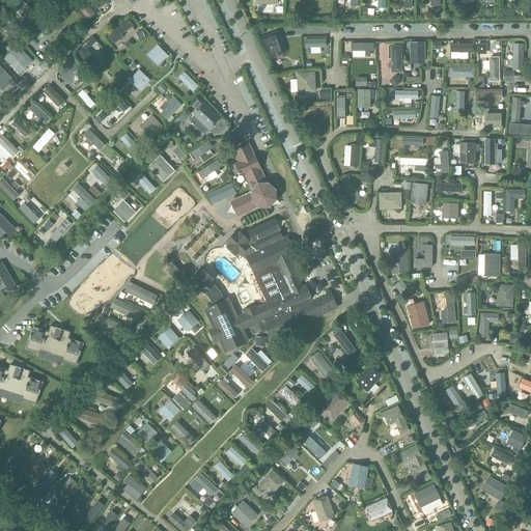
[(74,0),(73,1),(88,20),(94,15),(83,1),(84,0),(74,0)]
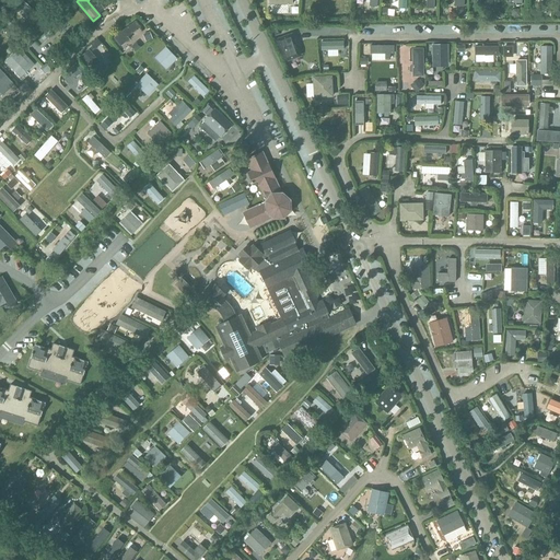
[(325,0),(331,13),(346,7),(342,0),(325,0)]
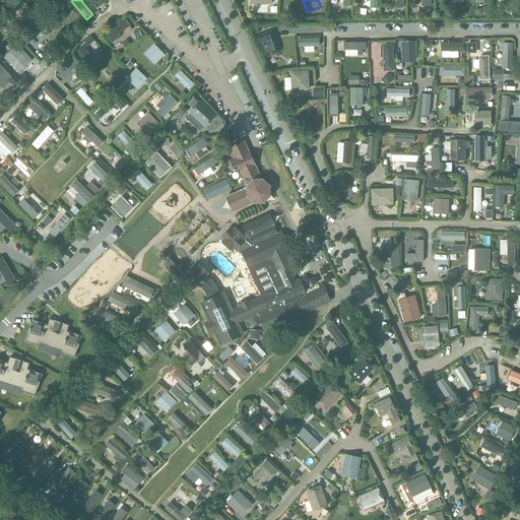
[(348,0),(340,0),(341,13),(349,13),(348,0)]
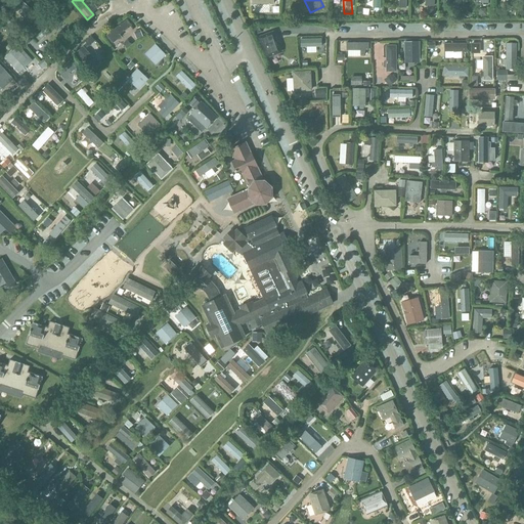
[(380,15),(380,0),(369,0),(369,15),(380,15)]
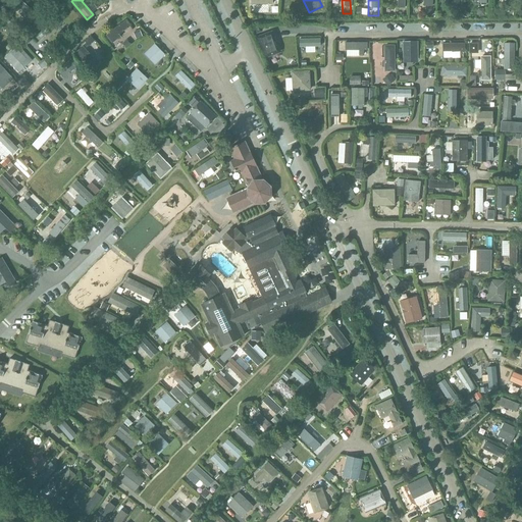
[(51,18),(34,35),(40,41),(57,25),(51,18)]
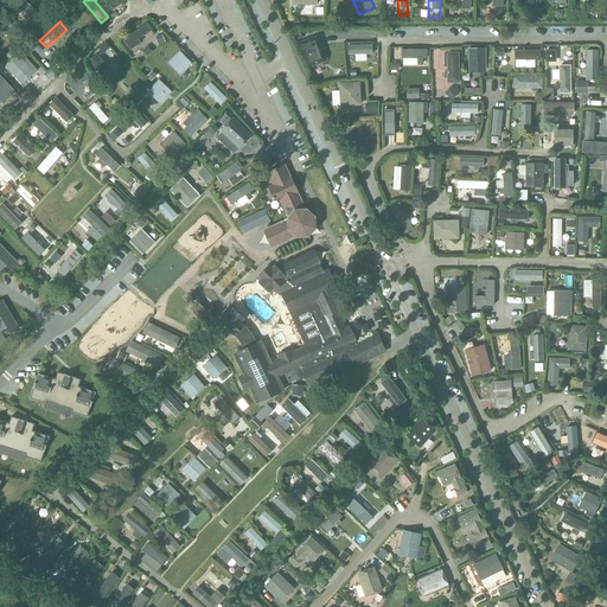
[(138,40),(152,30),(146,23),(123,40),(131,50),(140,43),(138,40)]
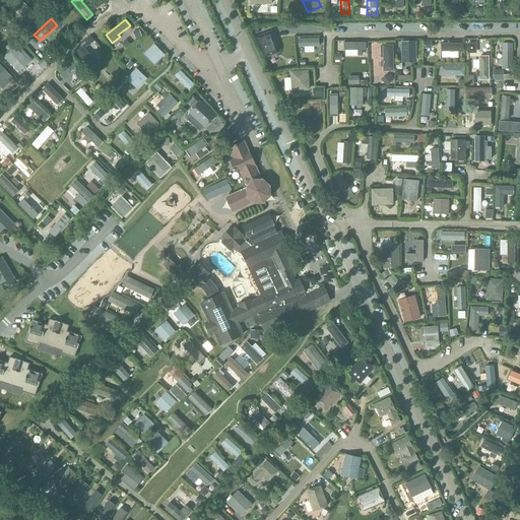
[(271,33),(257,38),(264,57),(278,52),(271,33)]
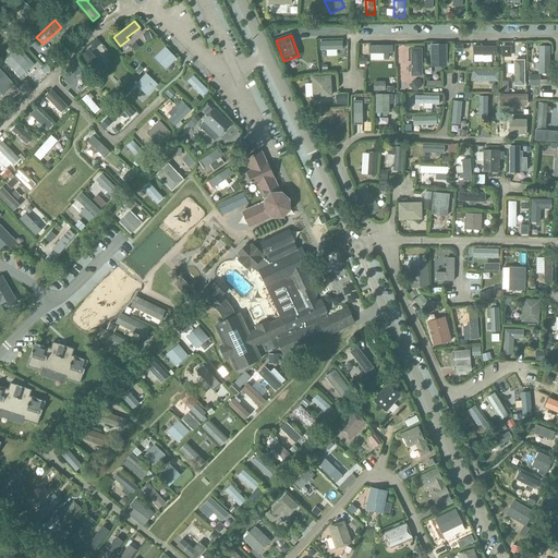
[(337,48),(337,65),(344,67),(344,41),(320,41),(320,48),(337,48)]
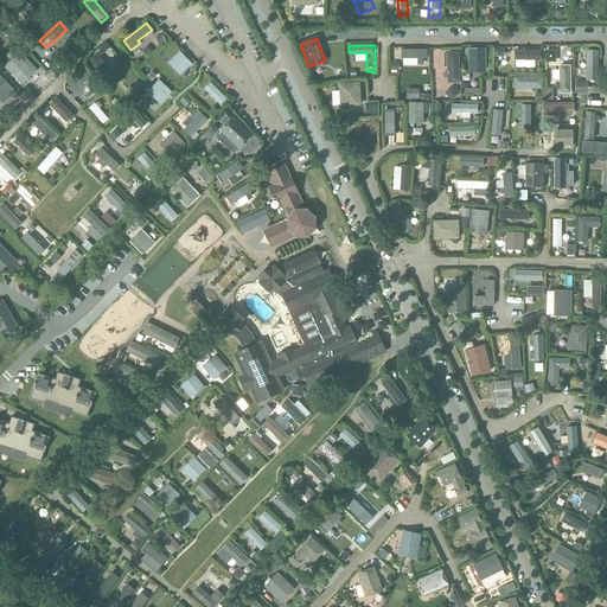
[(468,49),(468,68),(486,68),(485,49),(468,49)]
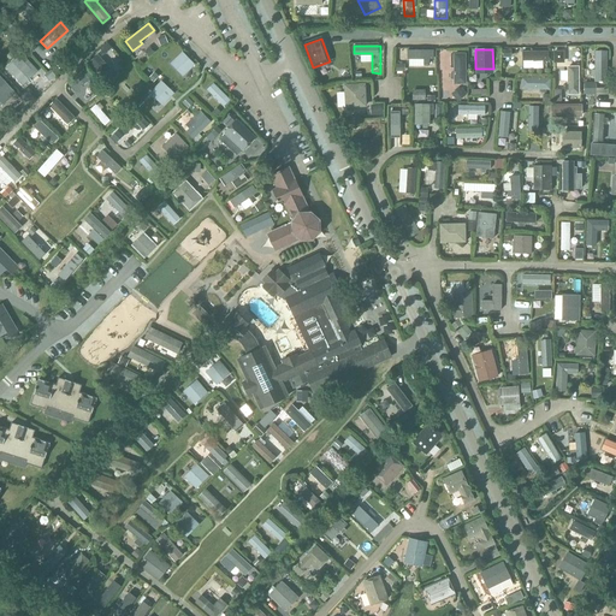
[(407,51),(407,59),(424,59),(424,65),(428,65),(428,59),(433,59),(433,51),(407,51)]
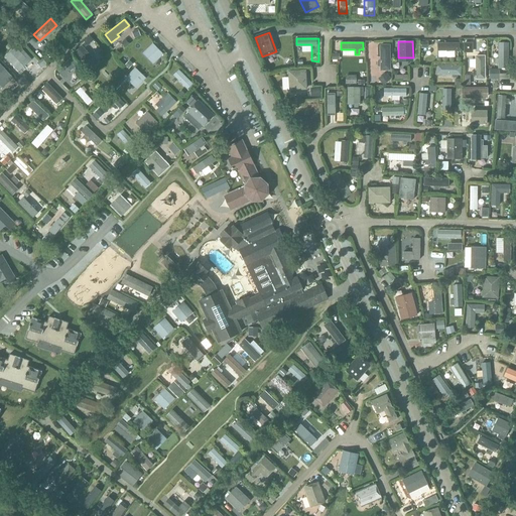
[(153,43),(143,53),(153,63),(163,54),(153,43)]
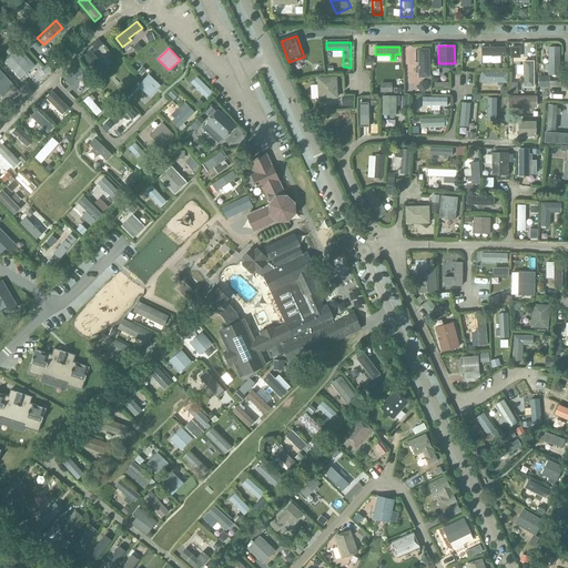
[(546,64),(546,70),(548,70),(548,75),(559,75),(559,48),(548,48),(548,64),(546,64)]
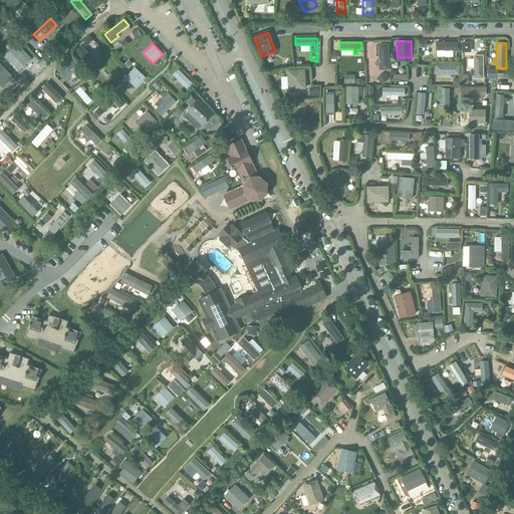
[(378,60),(376,60),(376,66),(378,66),(378,70),(389,70),(389,44),(378,44),(378,60)]
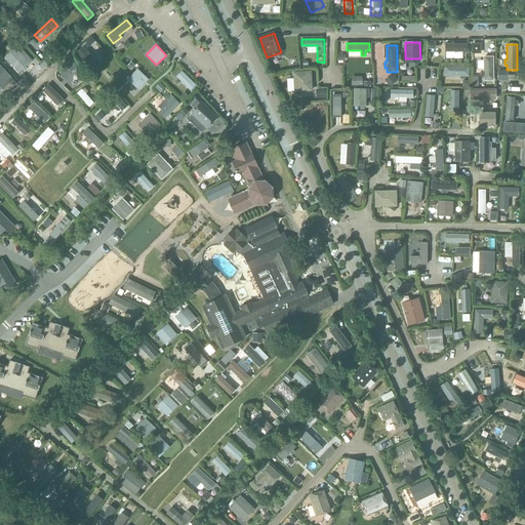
[(5,58),(16,70),(27,59),(23,54),(25,52),(19,46),(17,49),(16,48),(5,58)]
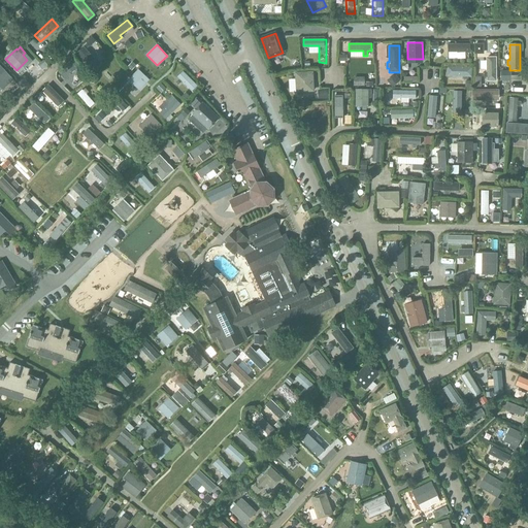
[(84,48),(77,54),(92,71),(99,65),(84,48)]
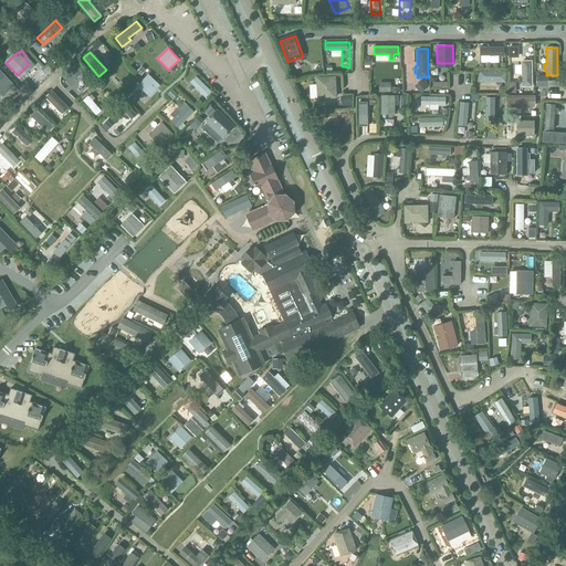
[(522,77),(519,77),(519,83),(522,83),(522,87),(532,86),(532,61),(521,61),(522,77)]
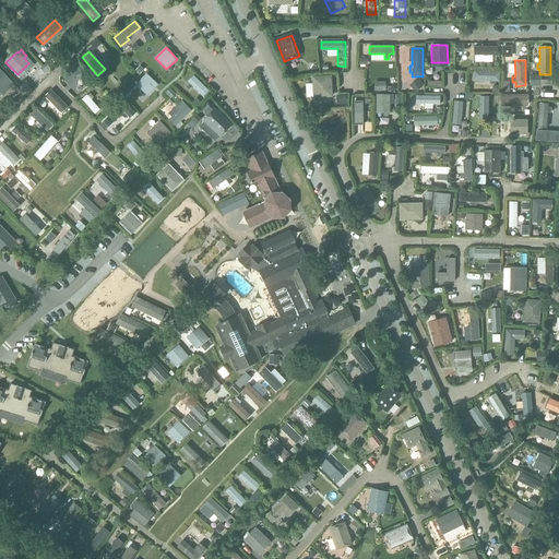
[(139,75),(144,70),(140,66),(134,71),(139,75)]
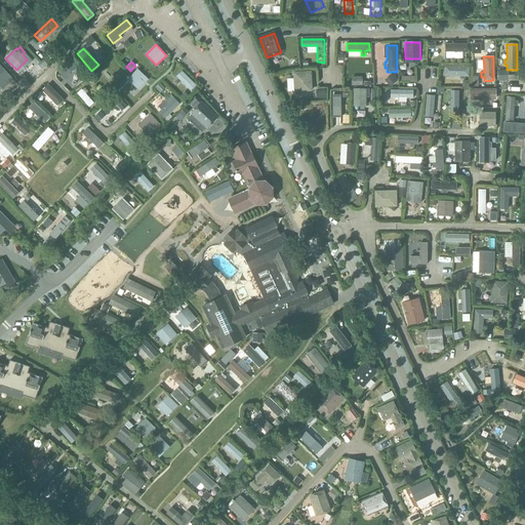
[(13,80),(0,65),(0,87),(2,90),(13,80)]
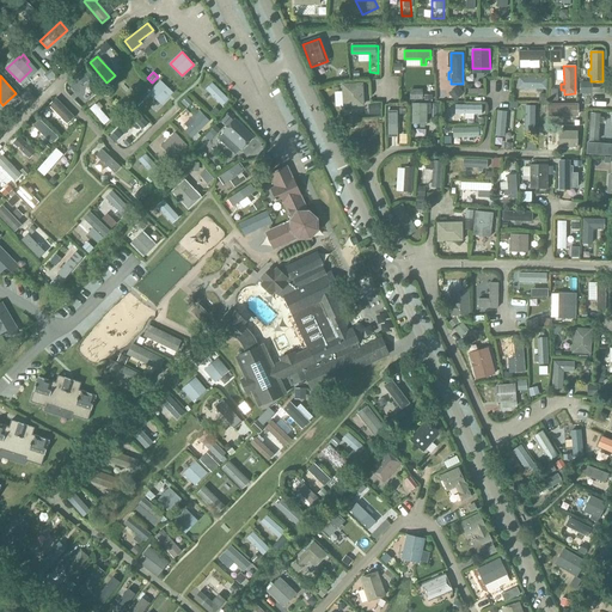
[(519,78),(519,89),(546,89),(546,78),(519,78)]
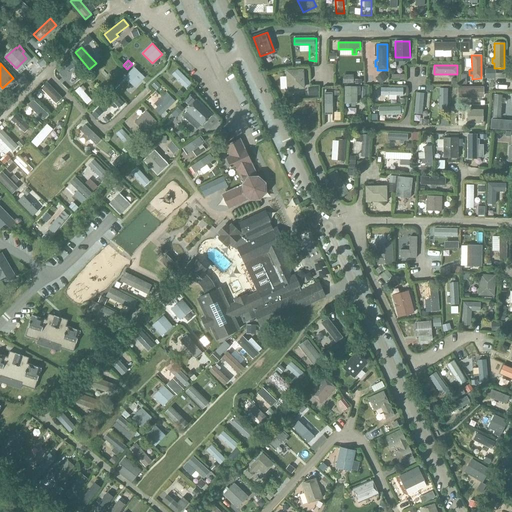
[(134,68),(125,77),(135,88),(145,78),(134,68)]
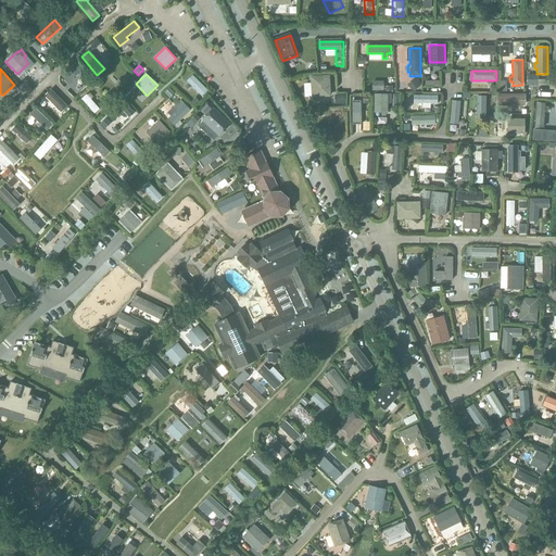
[(329,75),(311,77),(312,98),(330,97),(329,75)]
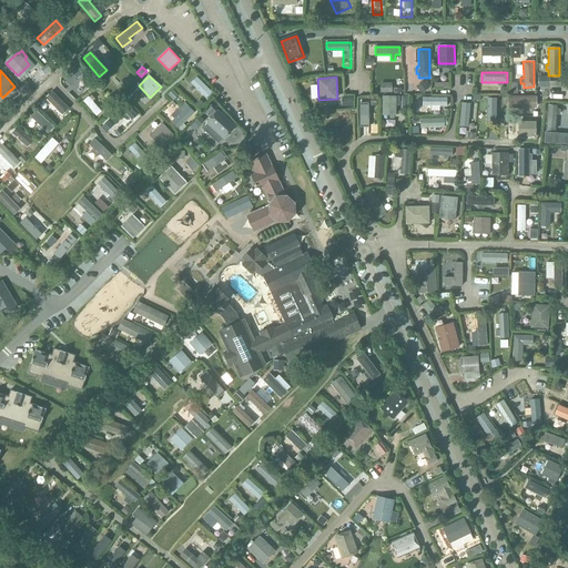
[(51,92),(46,98),(62,114),(68,108),(51,92)]
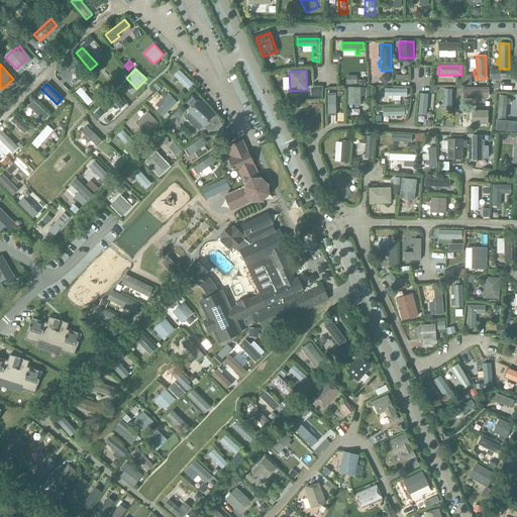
[(347,88),(347,104),(359,104),(360,96),(364,96),(364,88),(347,88)]
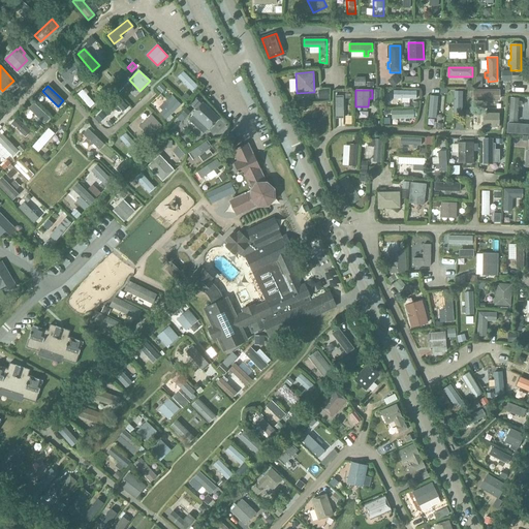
[(473,101),(499,100),(499,90),(472,90),(473,101)]
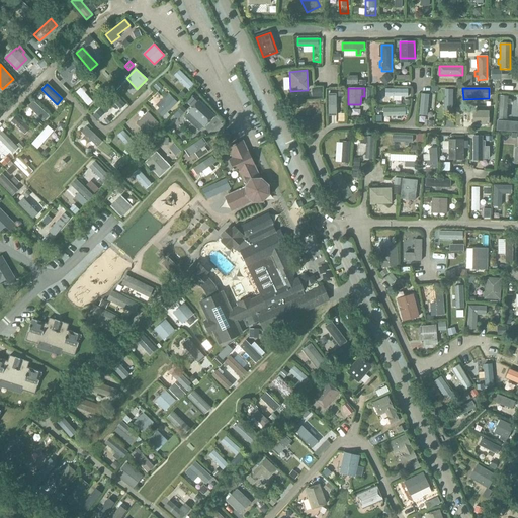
[(156,99),(161,95),(157,89),(151,93),(156,99)]
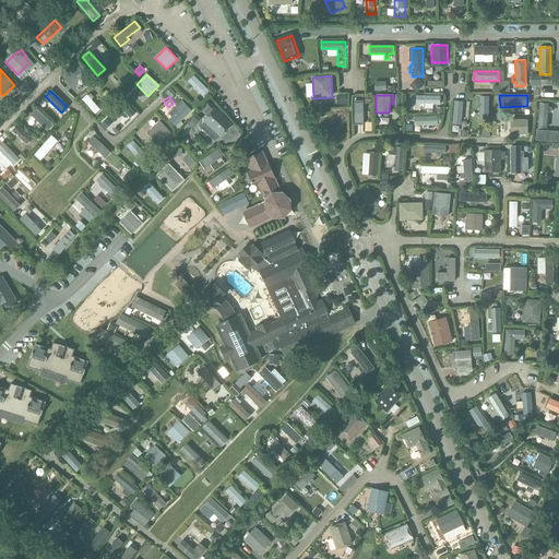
[(433,103),(439,103),(439,97),(416,97),(416,103),(430,103),(430,107),(433,107),(433,103)]
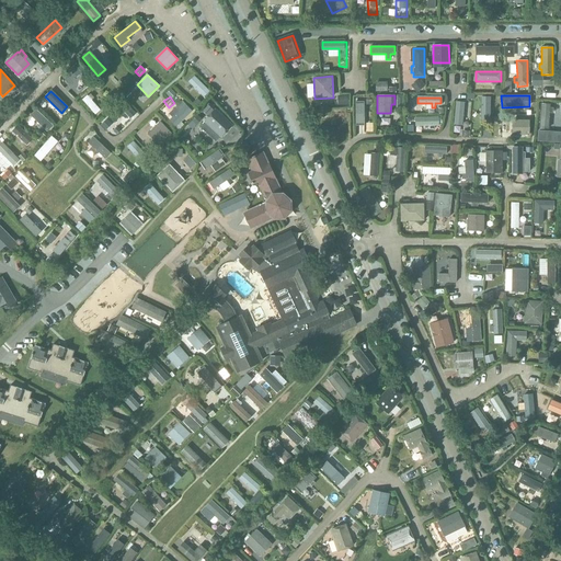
[(125,102),(110,116),(115,123),(126,113),(132,119),(137,114),(125,102)]
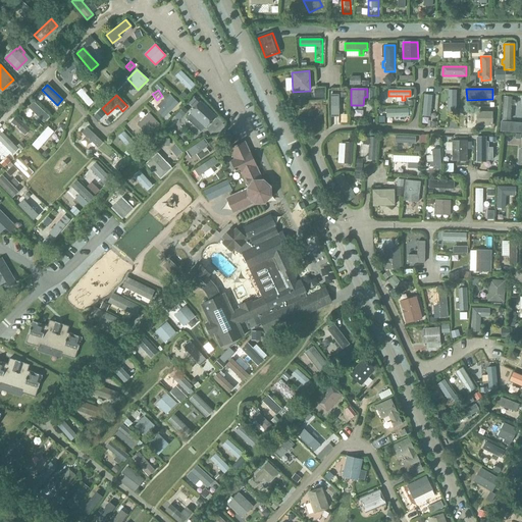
[(512,101),(512,97),(504,97),(502,119),(510,120),(511,105),(514,105),(515,101),(512,101)]
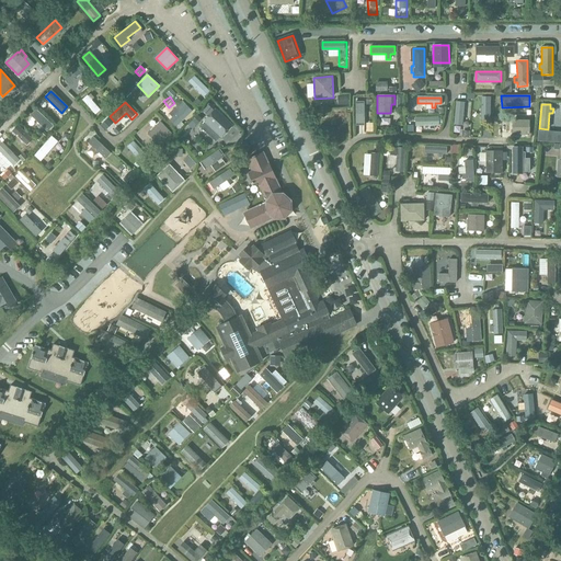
[(181,121),(192,111),(185,105),(179,111),(175,107),(169,114),(172,117),(170,121),(179,130),(184,125),(181,121)]
